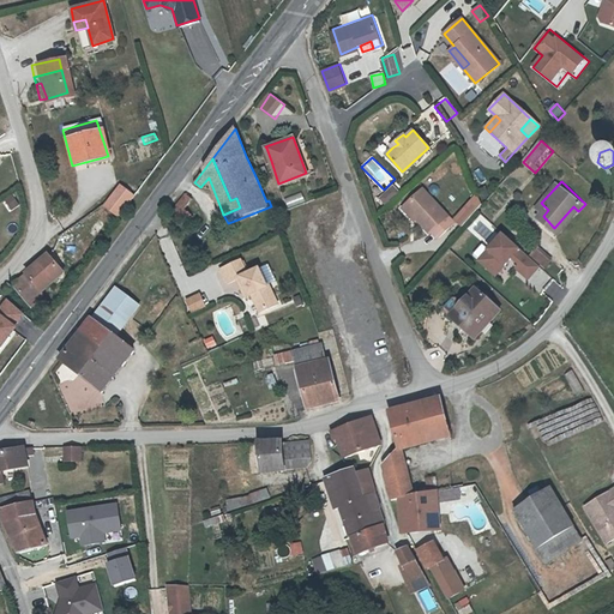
[(395,185),(380,200),(389,209),(403,193),(395,185)]
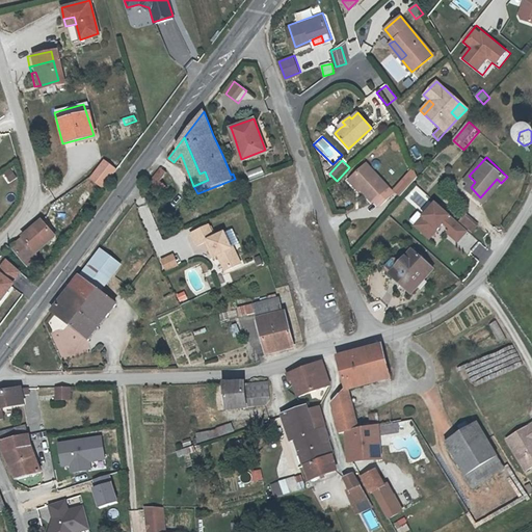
[(105,161),(91,179),(103,188),(116,169),(105,161)]
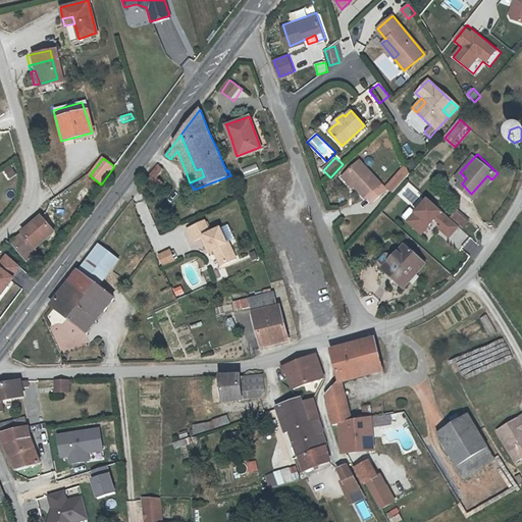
[(385,188),(358,158),(343,174),(364,197),(366,196),(371,202),(385,188)]
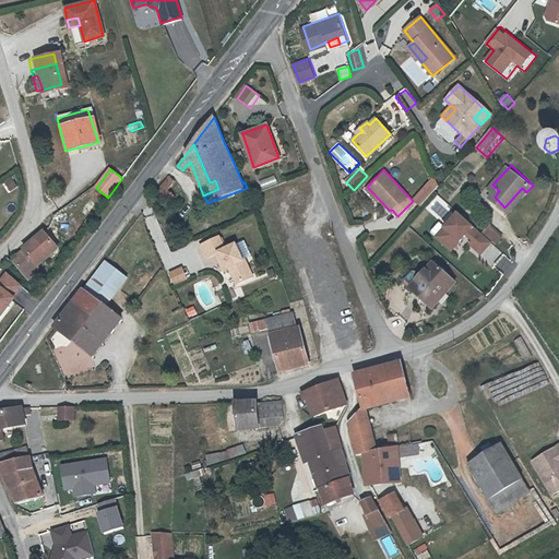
[(262,188),(278,182),(276,175),(260,180),(262,188)]
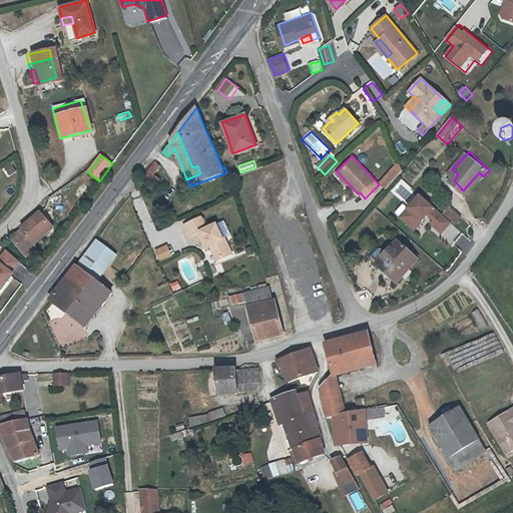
[(398,161),(379,181),(385,187),(401,170),(398,161)]
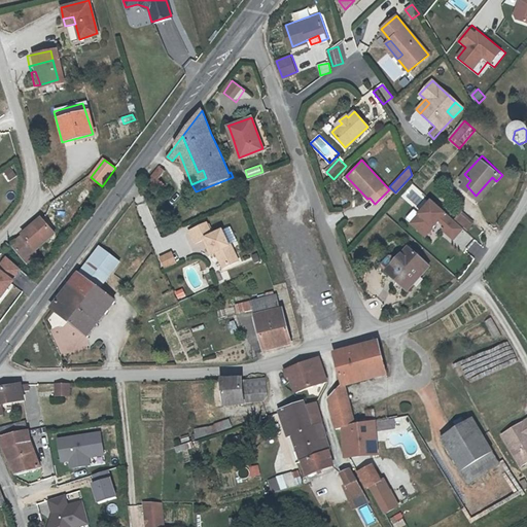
[(10,181),(19,177),(13,167),(5,170),(10,181)]
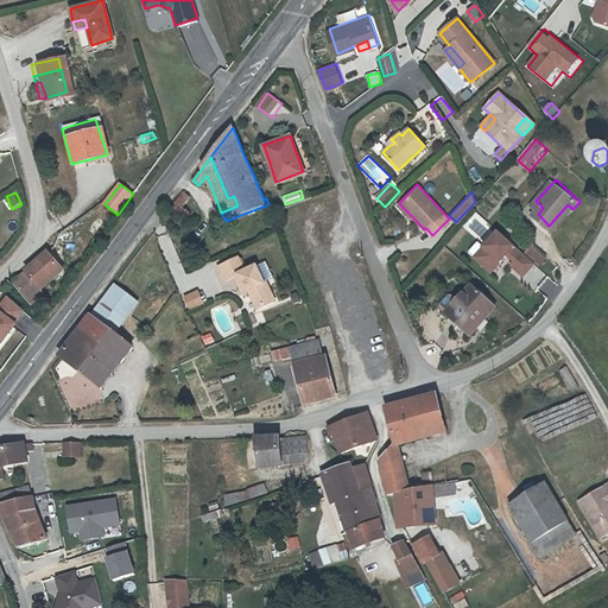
[(176,202),(182,207),(189,198),(183,192),(176,202)]
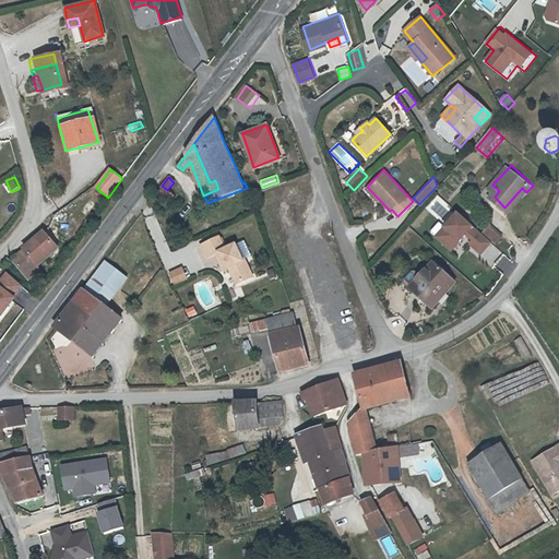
[(174,195),(167,190),(162,186),(155,194),(168,204),(174,195)]
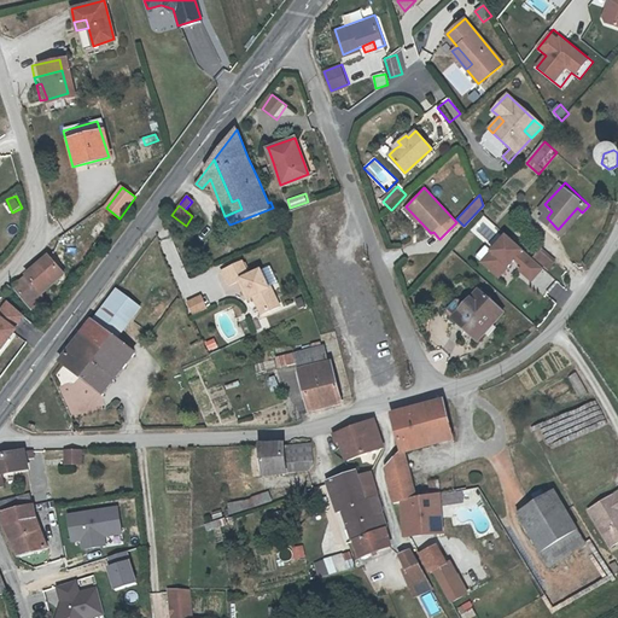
[(582,213),(577,208),(558,229),(563,234),(582,213)]
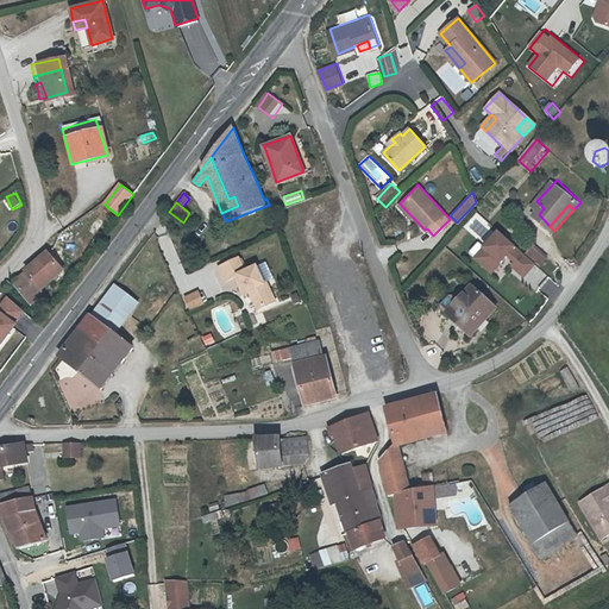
[(508,264),(526,282),(540,268),(502,231),(485,248),(481,243),(470,255),(495,278),(508,264)]
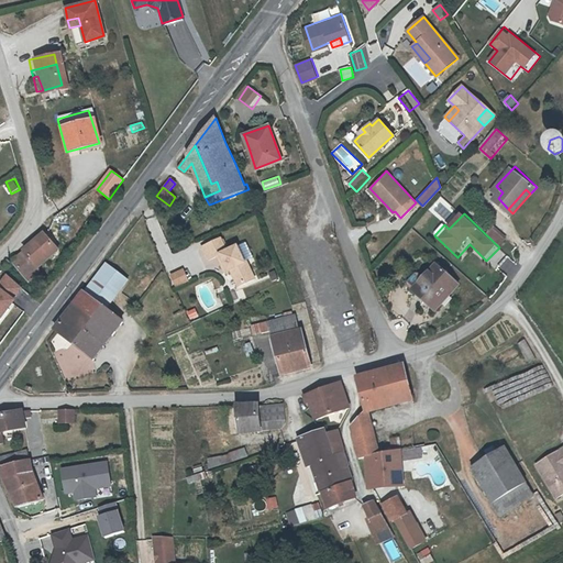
[(155,216),(146,220),(157,241),(166,236),(155,216)]
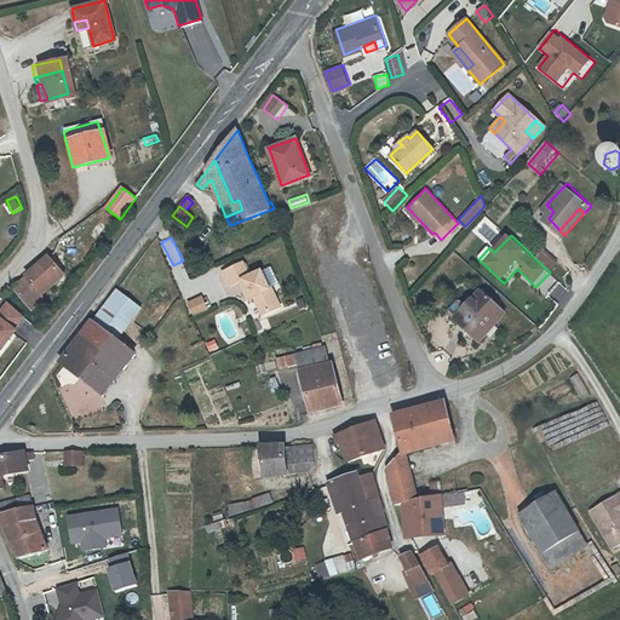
[(552,274),(561,265),(546,251),(538,259),(552,274)]
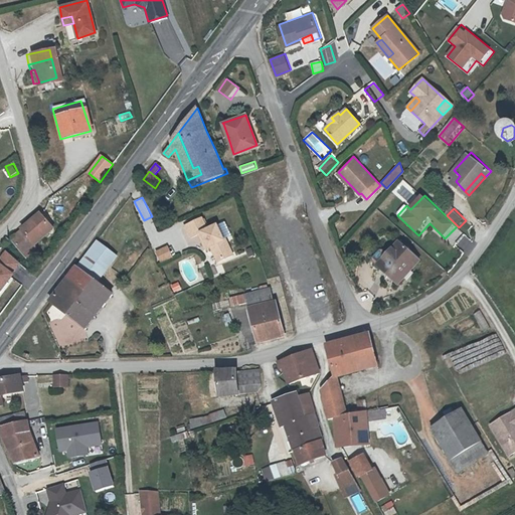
[(12,239),(26,254),(54,228),(41,215),(12,239)]
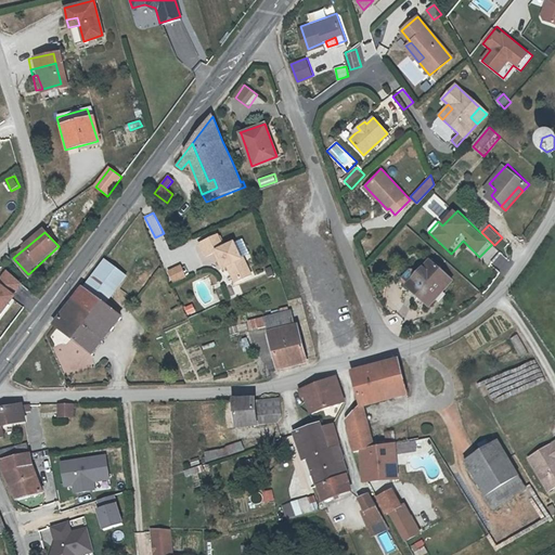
[(234,244),(223,249),(218,236),(198,246),(205,259),(215,255),(218,253),(226,269),(228,268),(235,284),(252,276),(244,260),(242,261),(234,244)]
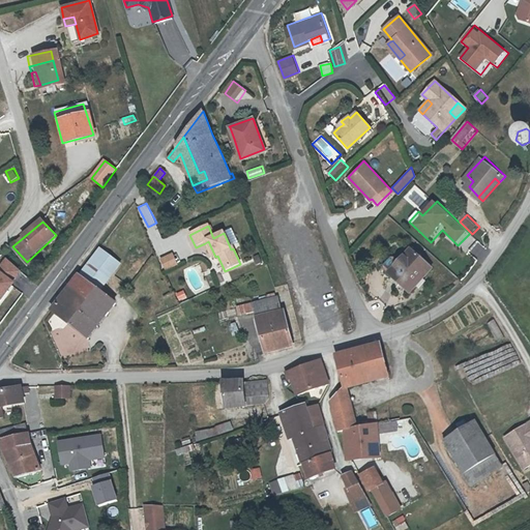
[(208,241),(205,243),(212,258),(215,257),(208,241)]
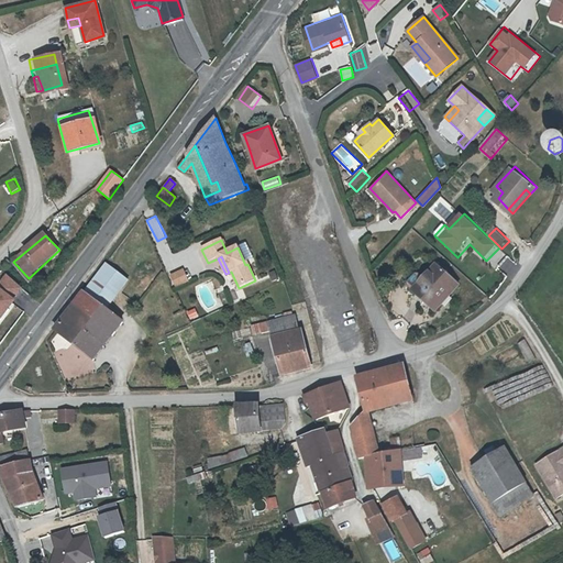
[(508,256),(498,268),(510,279),(520,267),(508,256)]
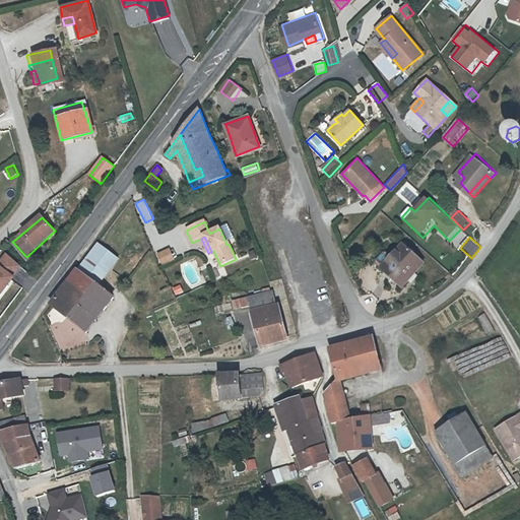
[(398,243),(394,247),(406,264),(410,269),(416,261),(398,243)]
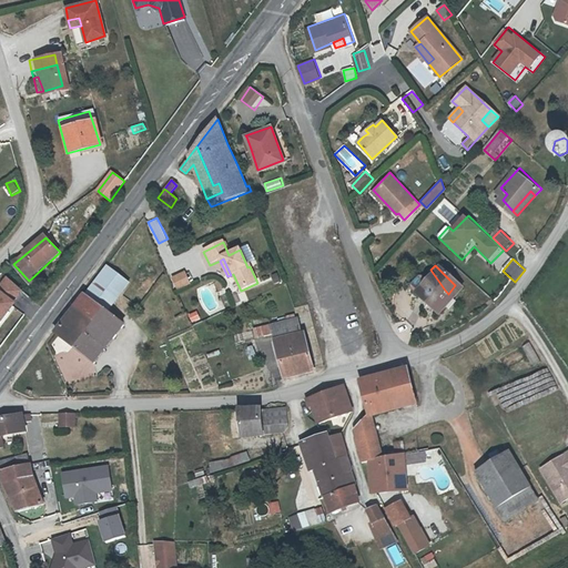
[(107,266),(84,295),(107,312),(129,283),(107,266)]
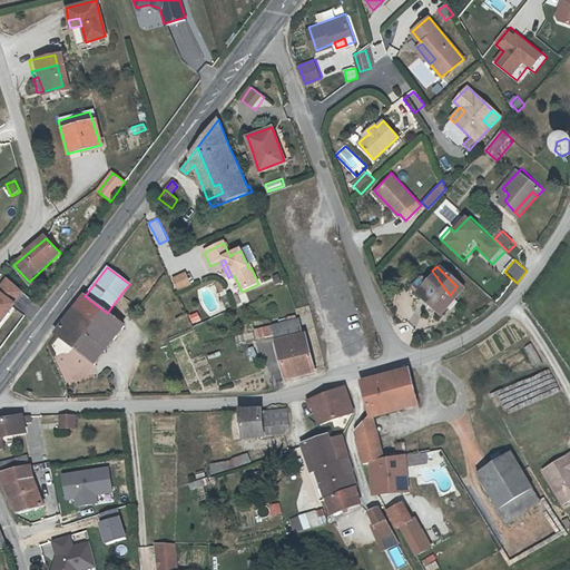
[(430,308),(445,290),(432,271),(414,294),(430,308)]
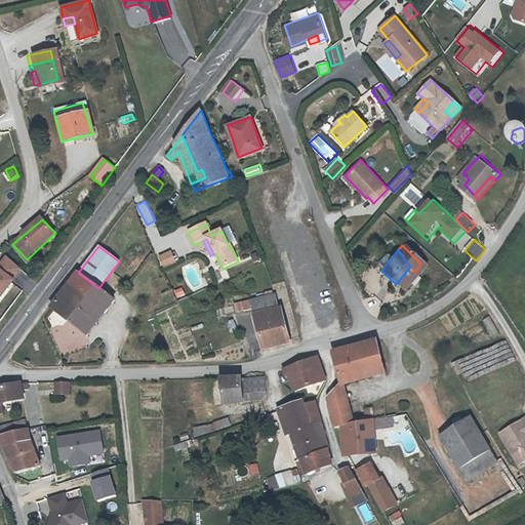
[(174,265),(170,255),(160,260),(164,269),(174,265)]
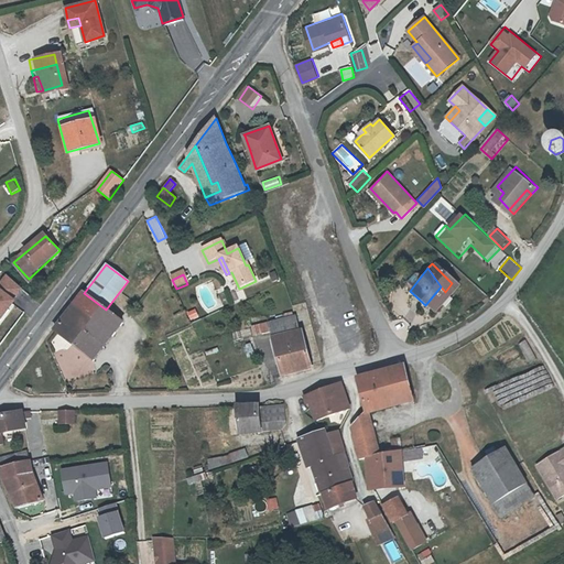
[(0,284),(0,324),(2,326),(29,293),(8,275),(0,284)]
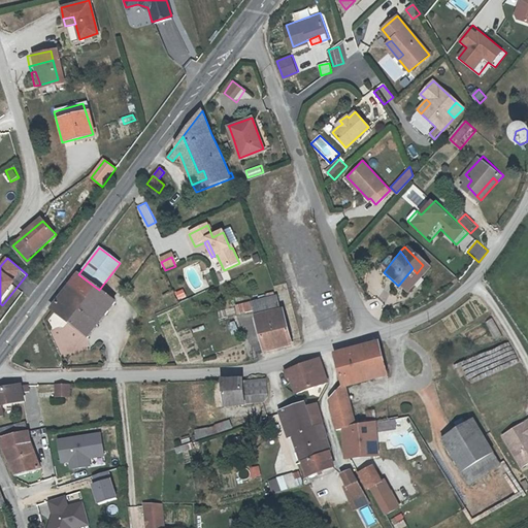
[(97,307),(105,314),(113,302),(99,290),(78,274),(51,311),(78,332),(97,307)]
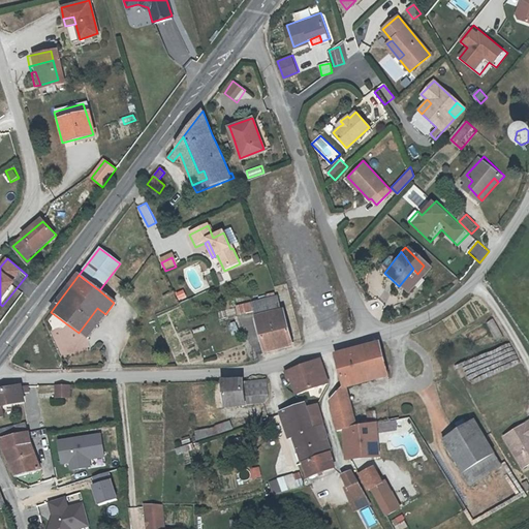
[(177,292),(180,301),(187,298),(184,290),(177,292)]
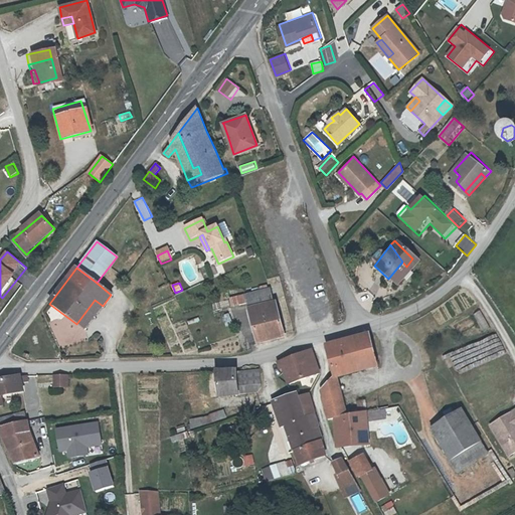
[(322,293),(317,295),(323,311),(328,309),(322,293)]
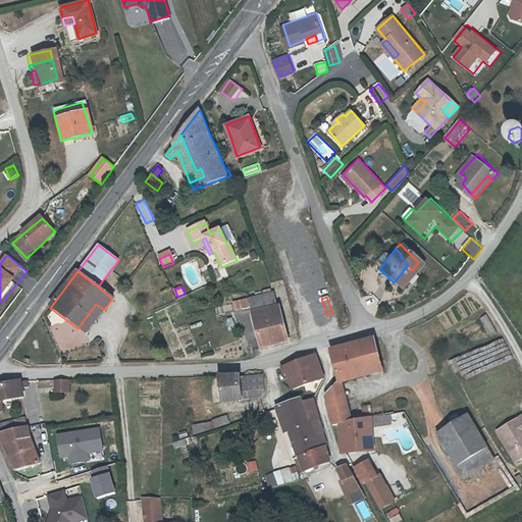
[(233,314),(250,310),(261,351),(289,344),(279,310),(276,311),(273,298),(232,309),(233,314)]
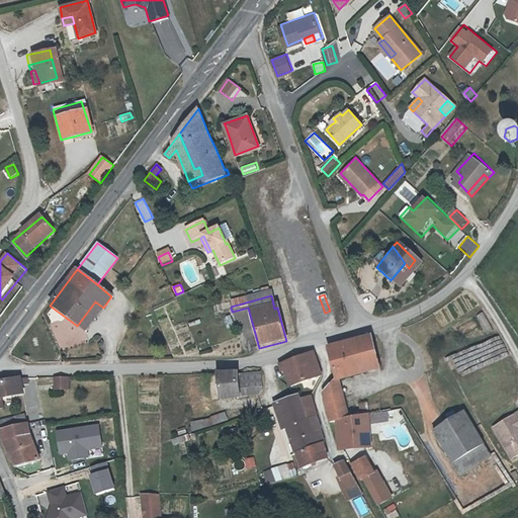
[(84,332),(103,308),(95,301),(77,326),(84,332)]
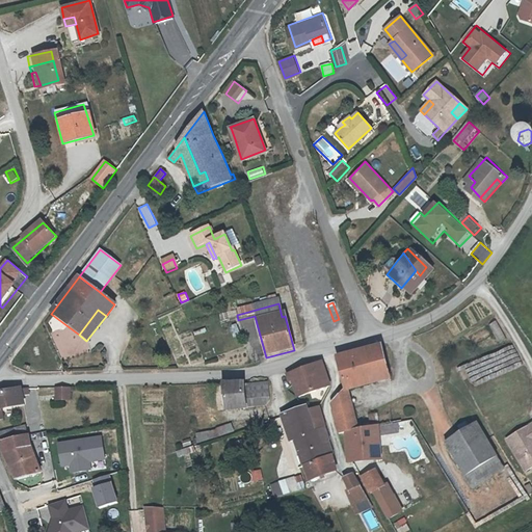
[(496,320),(487,324),(497,344),(505,341),(496,320)]
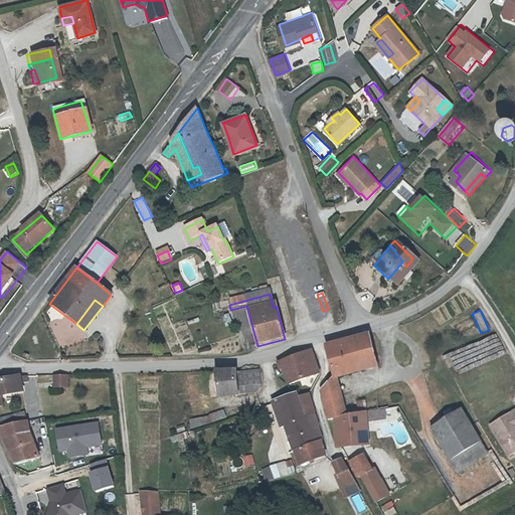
[(492,348),(500,344),(495,334),(487,338),(492,348)]
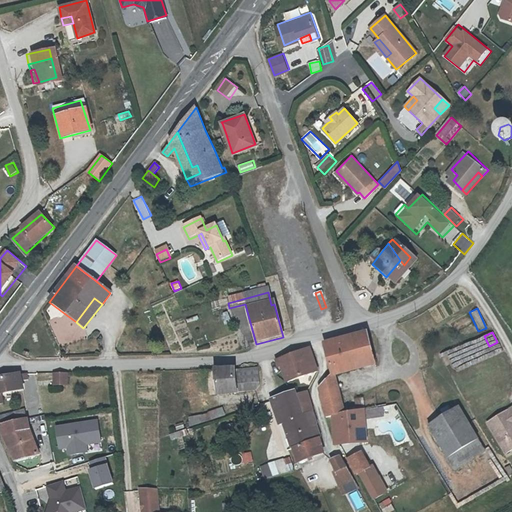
[(325,344),(333,377),(339,376),(337,365),(372,355),(368,333),(325,344)]
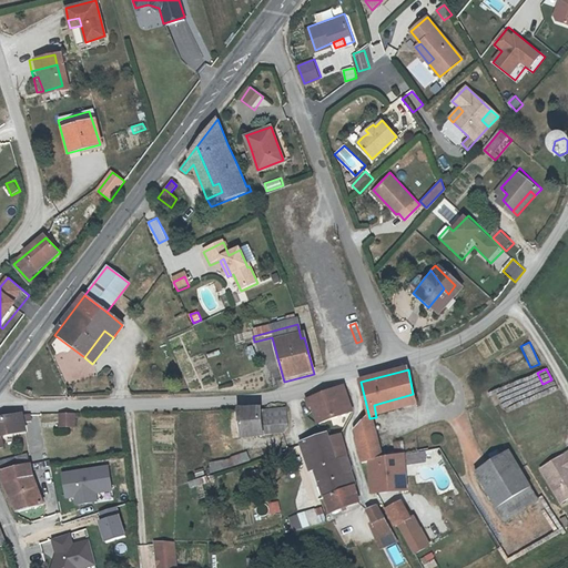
[(344,387),(321,394),(328,421),(352,413),(344,387)]
